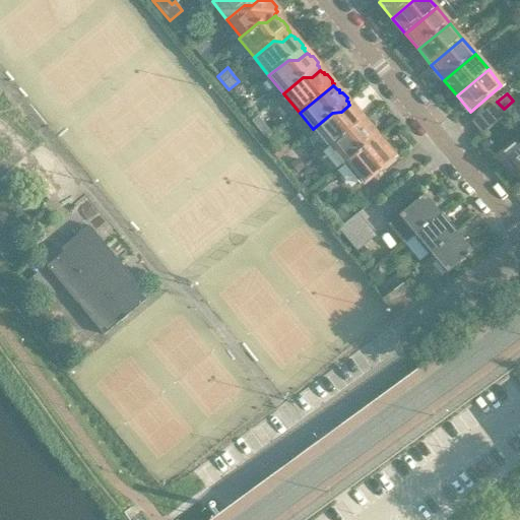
[(480,132),(502,116),(506,112),(504,109),(497,102),(493,105),(472,121),(480,132)]
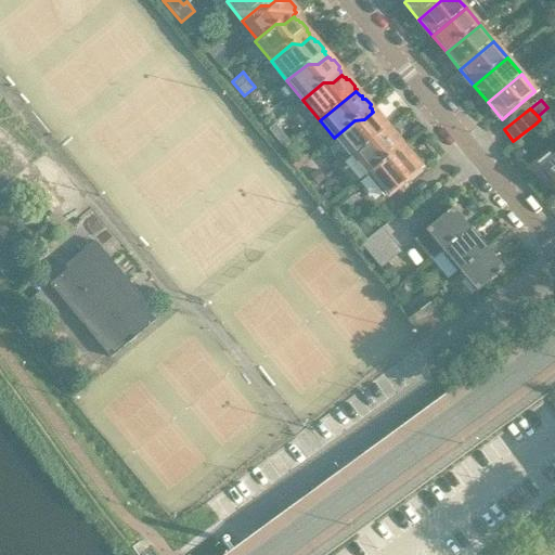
[(375,115),(373,112),(364,119),(355,120),(334,138),(349,157),(371,140),(379,139),(389,131),(388,129),(388,128),(386,127),(386,124),(381,117),(377,117),(377,115),(375,115)]
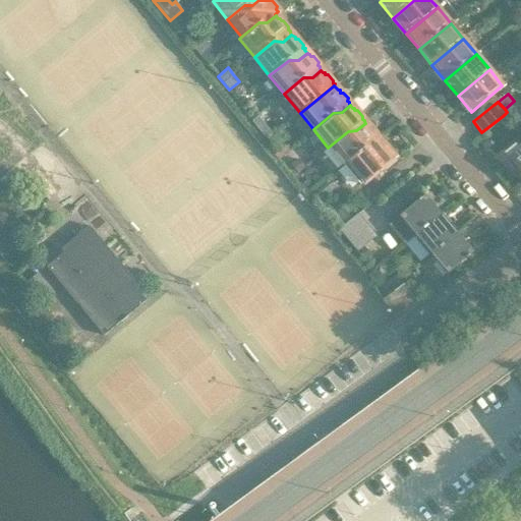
[(257,116),(252,121),(266,137),(271,133),(257,116)]
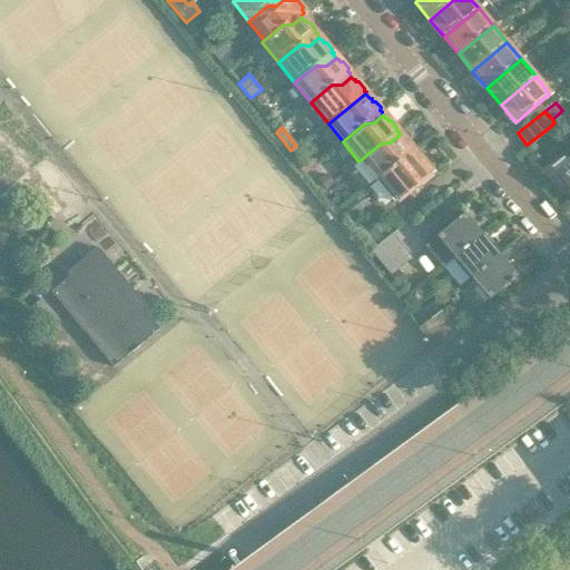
[(400,135),(390,143),(381,144),(359,161),(375,180),(396,163),(406,163),(416,155),(414,153),(414,150),(413,150),(412,150),(413,147),(408,140),(404,140),(404,137),(402,137),(400,135)]
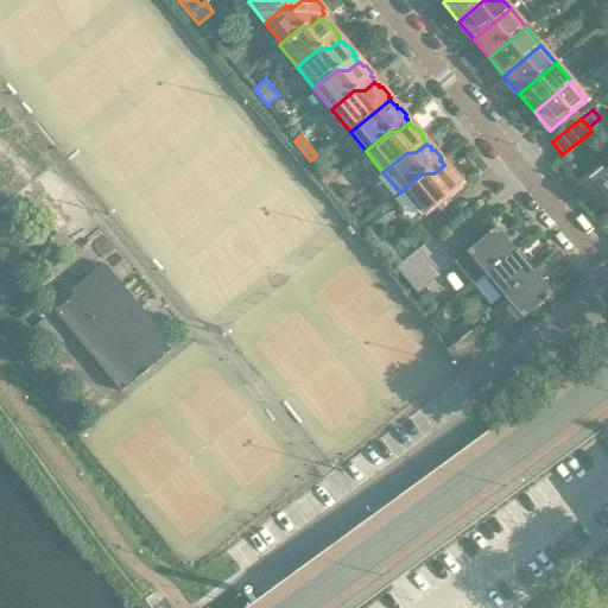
[(607,163),(591,177),(607,196),(607,204),(606,207),(607,208),(607,163)]
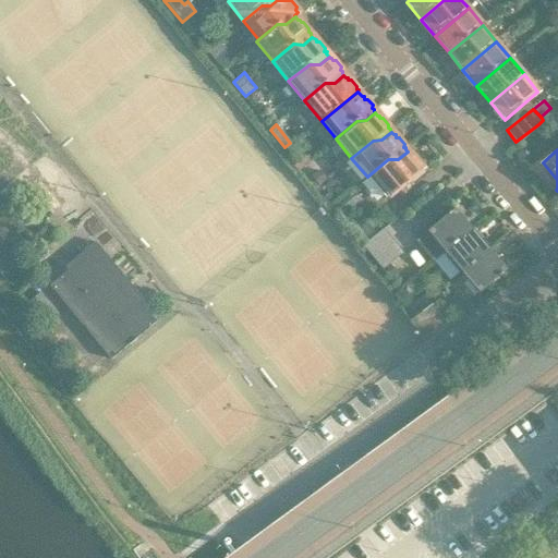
[(301,152),(290,161),(298,170),(308,161),(301,152)]
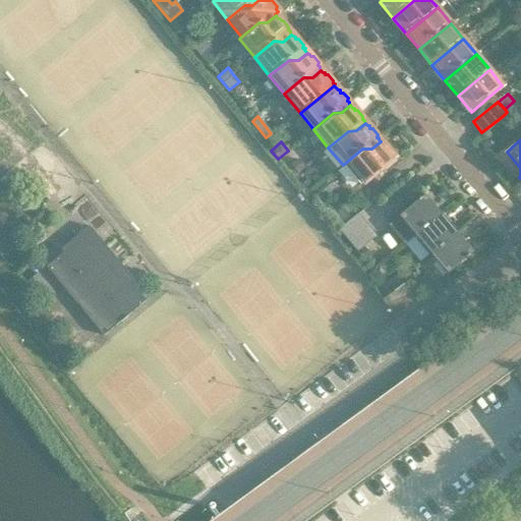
[(362,149),(343,165),(360,185),(382,167),(385,170),(395,162),(393,159),(394,158),(392,155),(392,152),(388,146),(385,146),(384,146),(384,143),(382,143),(381,141),(371,149),(362,149)]
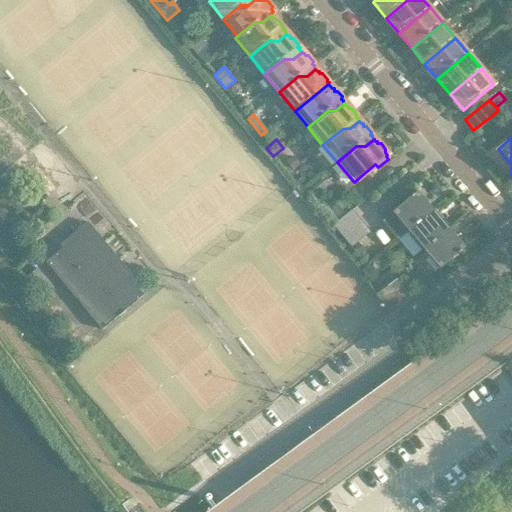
[(292,158),(286,162),(292,169),(298,165),(292,158)]
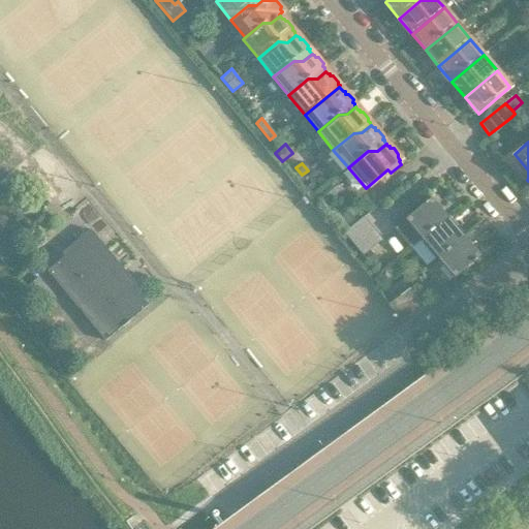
[(312,197),(318,205),(334,191),(328,184),(312,197)]
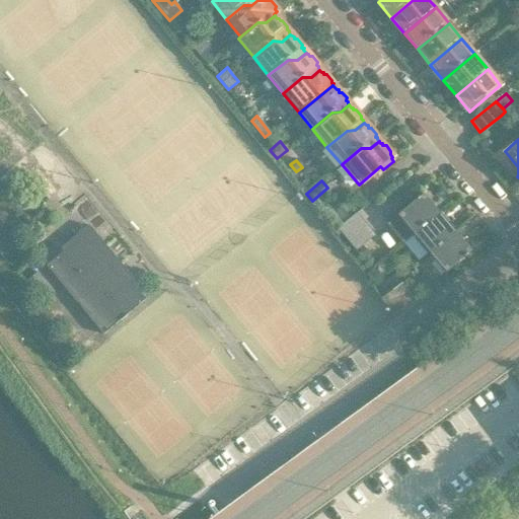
[(397,216),(413,234),(439,213),(423,194),(397,216)]
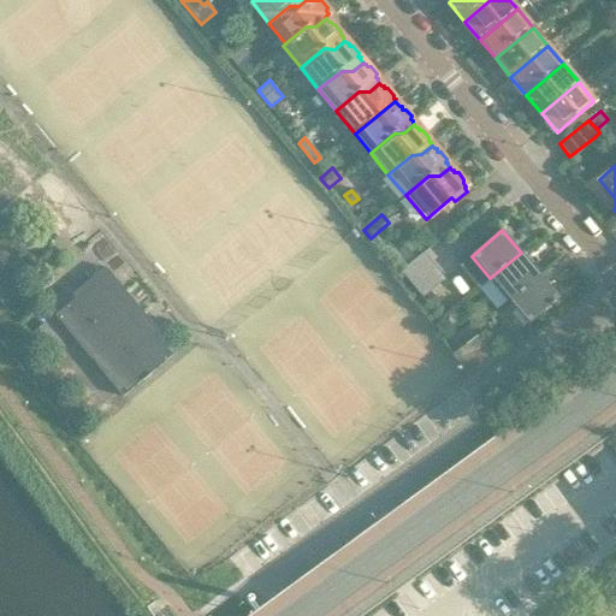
[(422,298),(445,279),(422,253),(400,272),(422,298)]
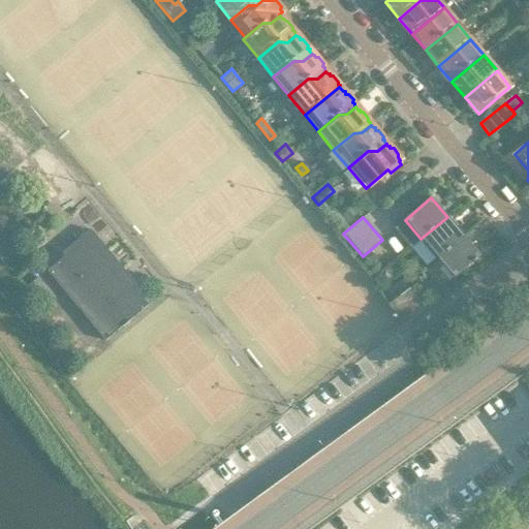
[(447,217),(421,239),(437,258),(463,236),(447,217)]
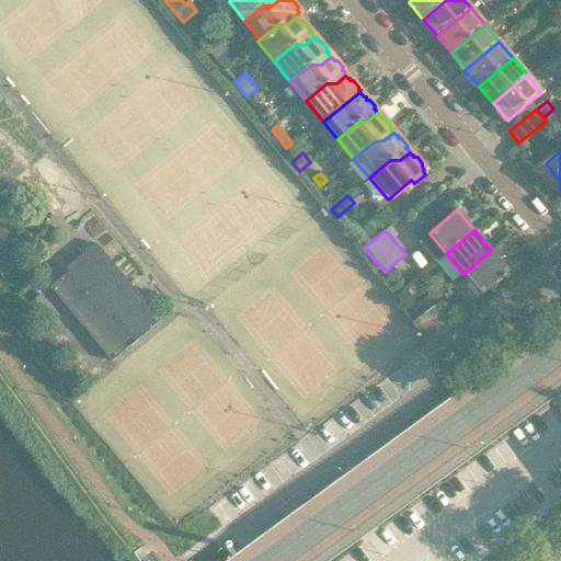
[(145,302),(95,243),(65,268),(68,272),(49,287),(111,362),(157,323),(141,306),(145,302)]
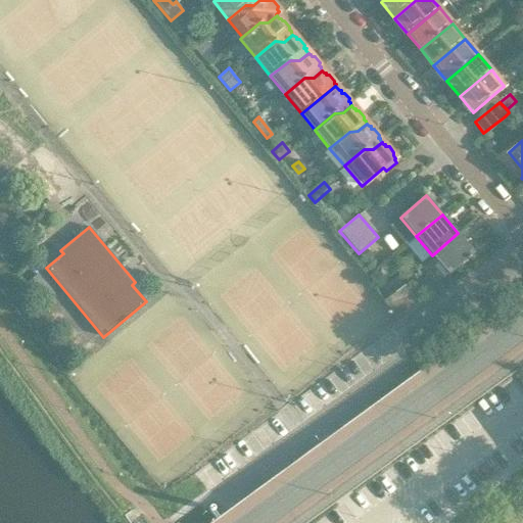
[(474,253),(458,233),(432,255),(448,275),(474,253)]
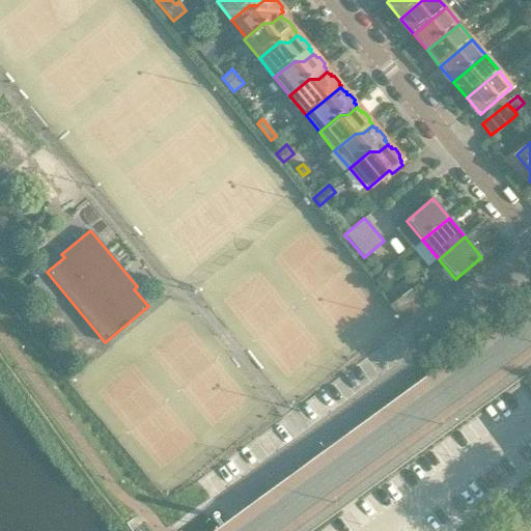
[(426,310),(411,290),(400,298),(415,318),(426,310)]
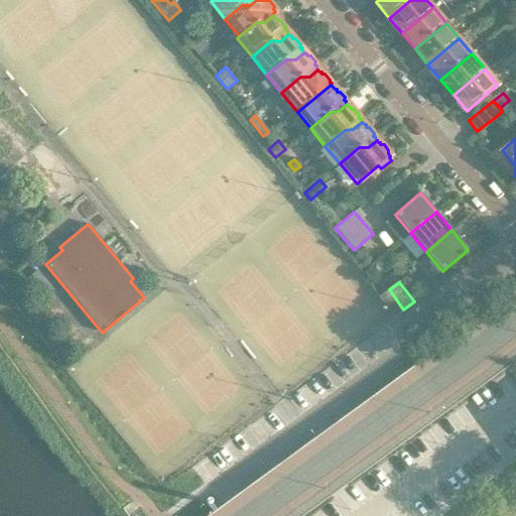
[(389,289),(378,297),(393,317),(403,309),(389,289)]
